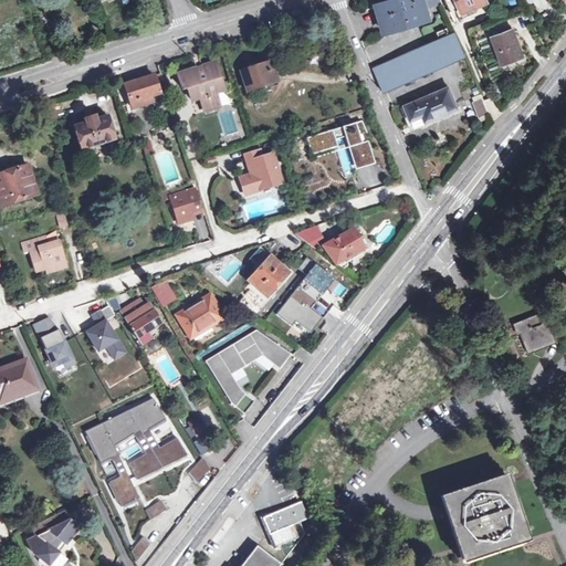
[(426,9),(442,3),(440,0),(396,0),(376,7),(384,33),(429,19),(426,9)]
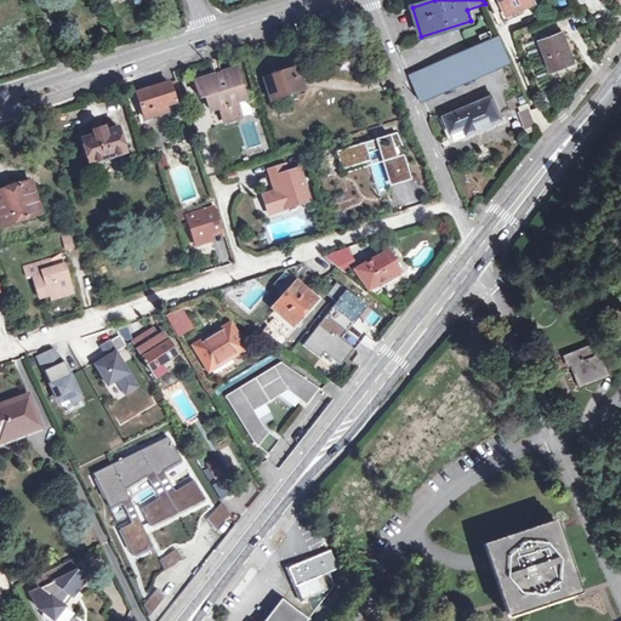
[(486,0),(494,17),(503,12),(506,16),(534,4),(531,0),(486,0)]
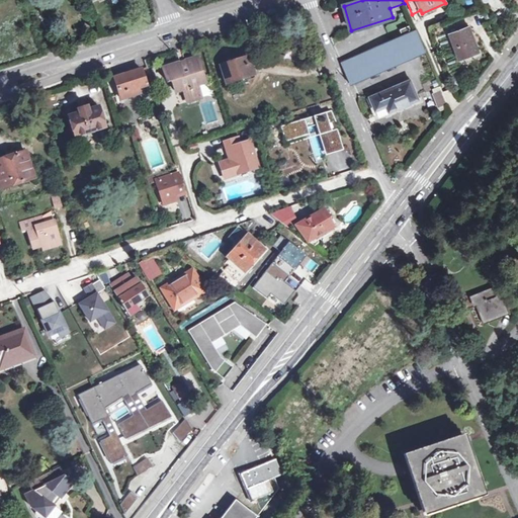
[(403,36),(411,33),(408,27),(400,30),(403,36)]
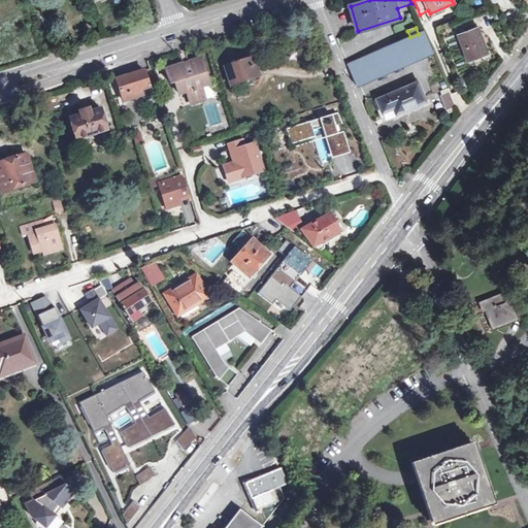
[(488,54),(477,28),(458,36),(467,61),(488,54)]
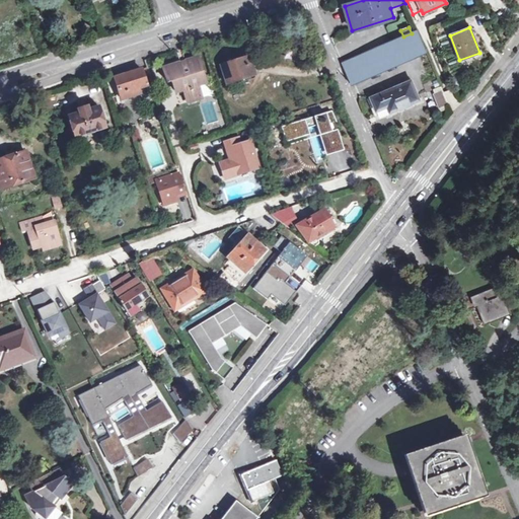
[(417,31),(412,33),(403,36),(341,64),(350,84),(426,52),(417,31)]
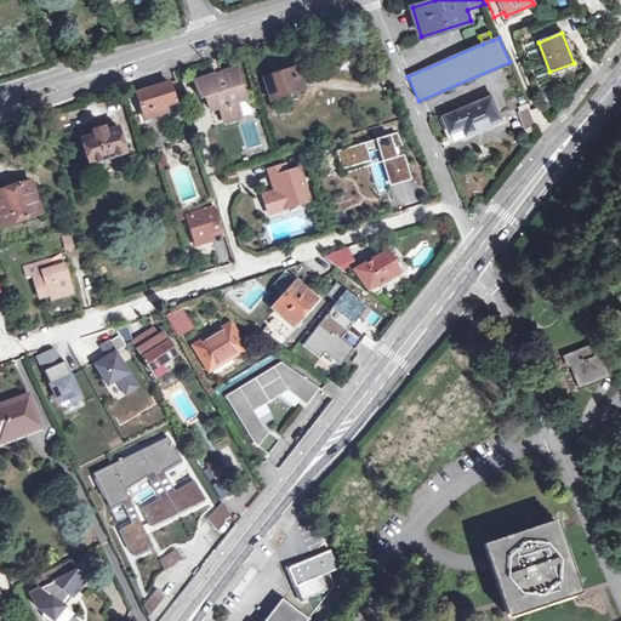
[(272,102),(305,91),(297,67),(265,78),(272,102)]
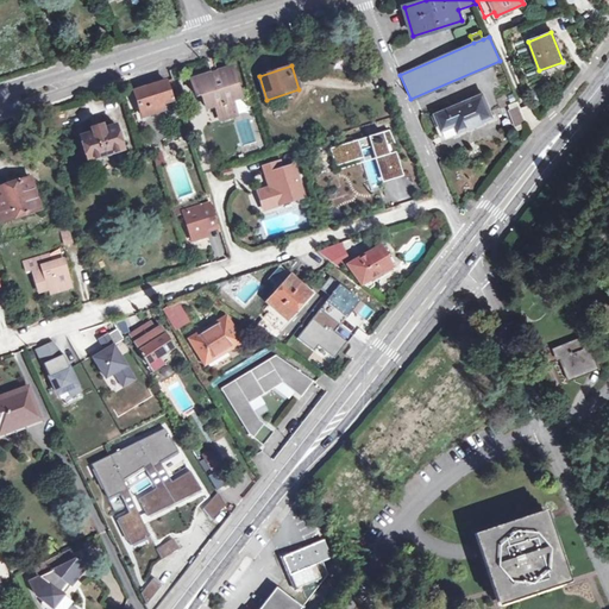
[(227,88),(237,86),(231,69),(206,76),(206,80),(223,75),(227,88)]
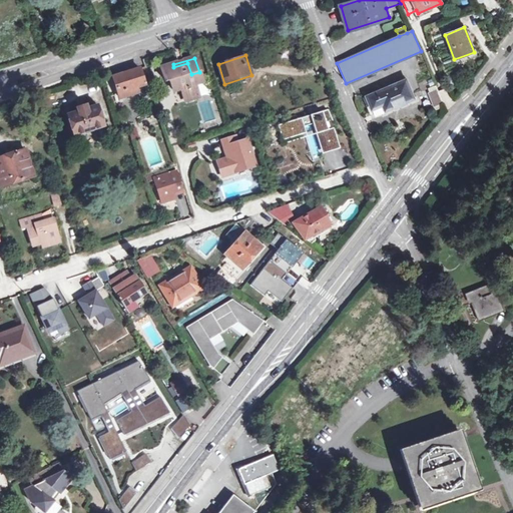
[(177,79),(169,81),(172,92),(180,90),(184,102),(198,98),(195,85),(202,83),(199,72),(191,74),(187,63),(173,67),(177,79)]
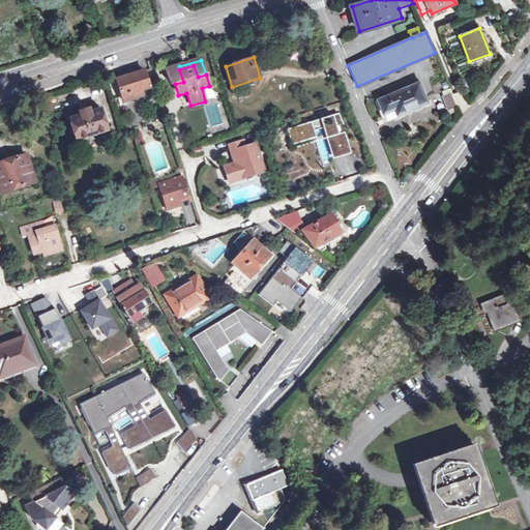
[(183,82),(179,69),(179,66),(167,70),(171,85),(175,84),(183,82)]
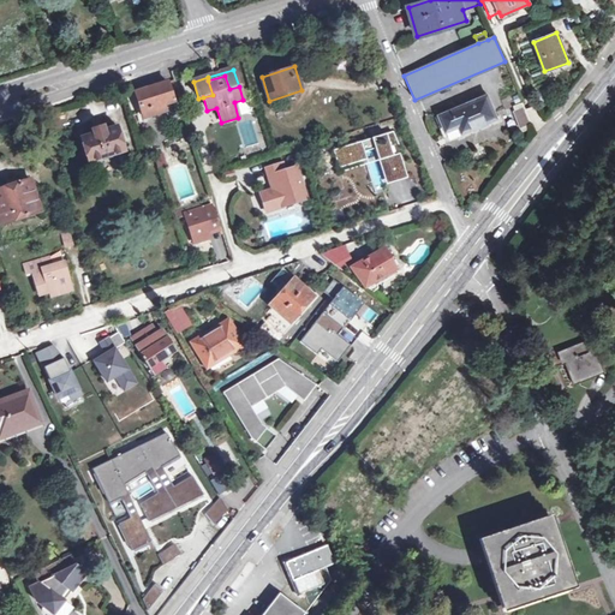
[(133,93),(141,113),(163,106),(173,102),(167,83),(133,93)]
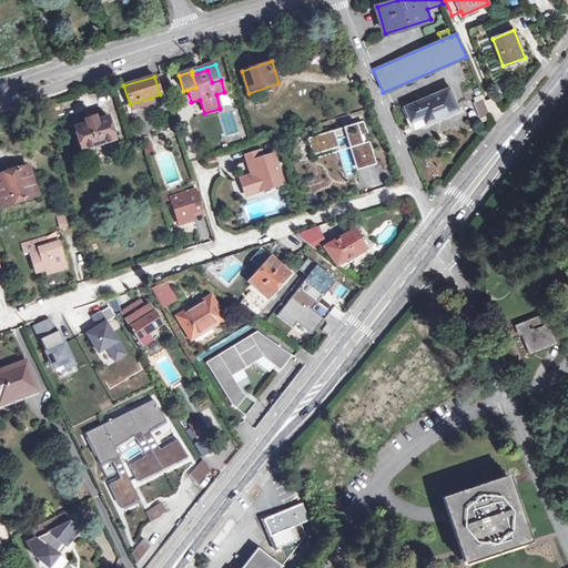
[(405,107),(412,122),(423,118),(426,123),(458,110),(449,88),(405,107)]
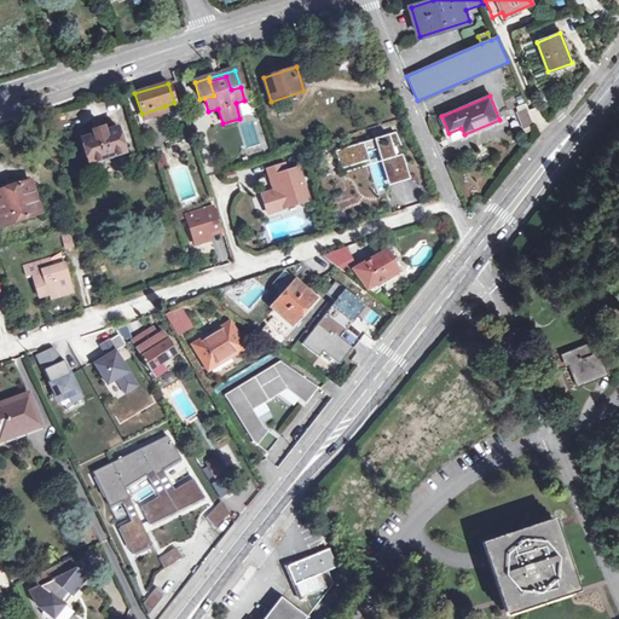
[(165,106),(142,114),(143,119),(166,111),(165,106)]
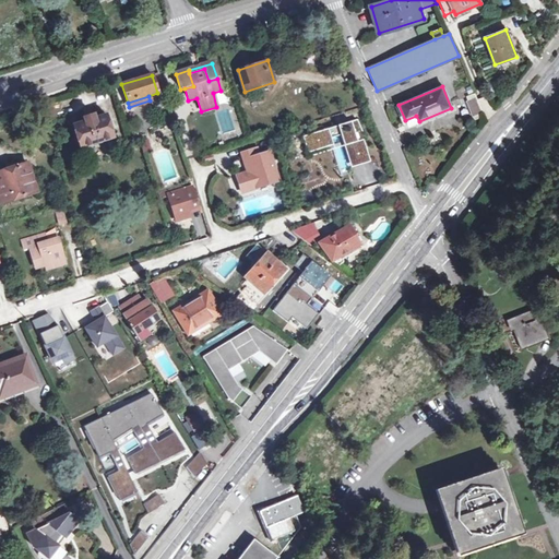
[(476,99),(467,103),(473,116),(483,113),(476,99)]
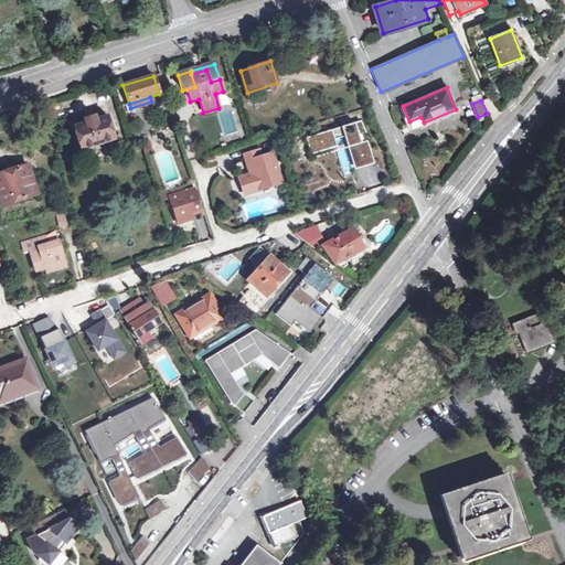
[(45,107),(51,121),(62,117),(57,104),(45,107)]
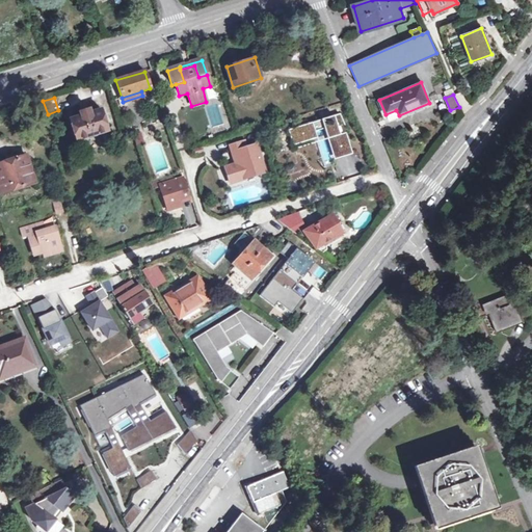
[(88,109),(79,112),(80,116),(70,120),(77,141),(108,131),(101,109),(90,112),(88,109)]
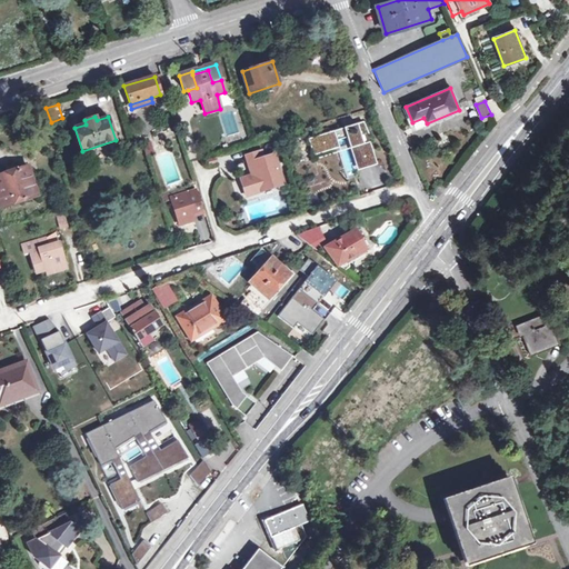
[(170,131),(171,130),(178,129),(175,117),(167,120),(170,131)]
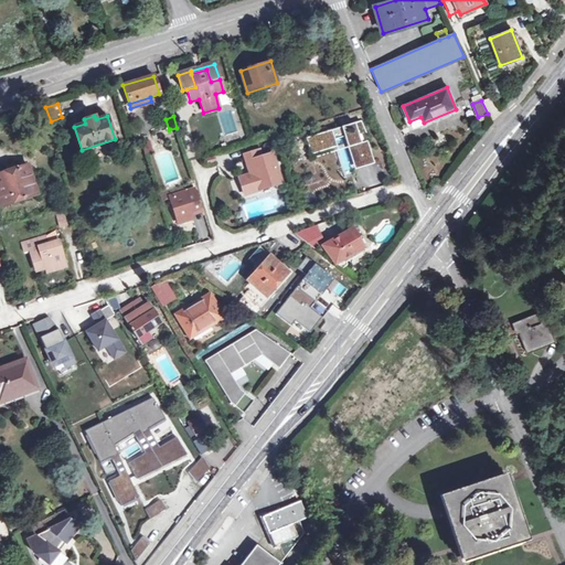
[(420,117),(409,121),(412,127),(424,123),(420,117)]
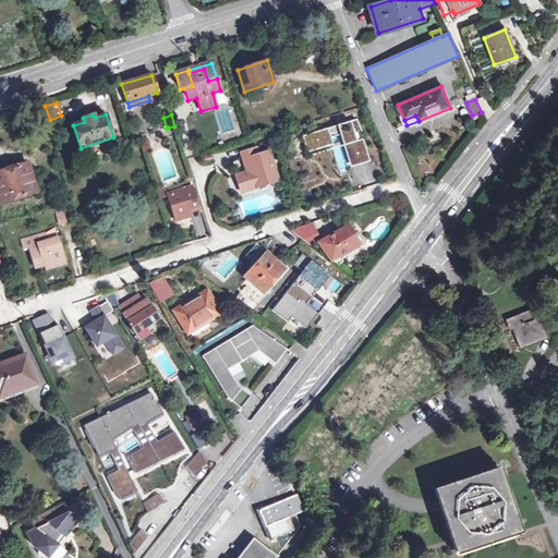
[(328,129),(301,137),(306,153),(331,145),(329,138),(336,136),(339,135),(342,146),(346,145),(348,154),(351,161),(366,156),(361,140),(363,140),(356,120),(337,125),(338,128),(329,131),(328,129)]
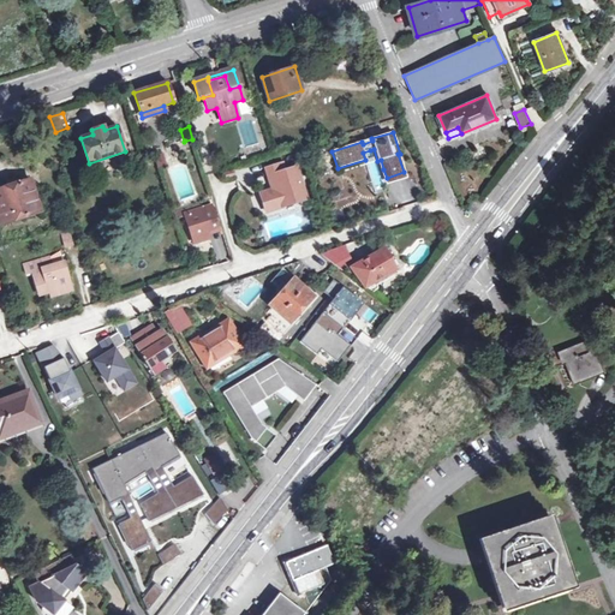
[(296,168),(285,172),(281,165),(264,169),(270,185),(274,184),(278,193),(282,208),(306,199),(296,168)]
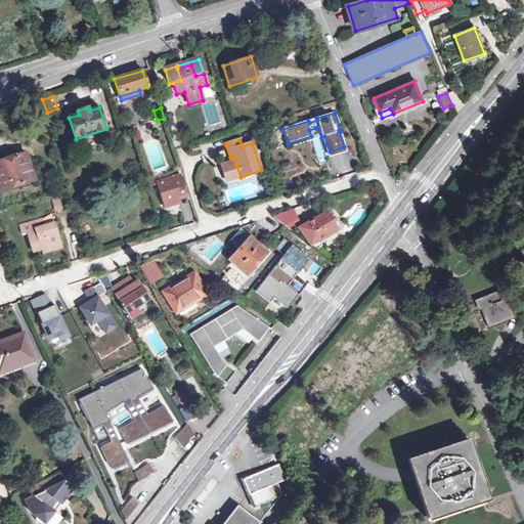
[(330,151),(326,144),(321,145),(325,159),(346,153),(344,146),(330,151)]
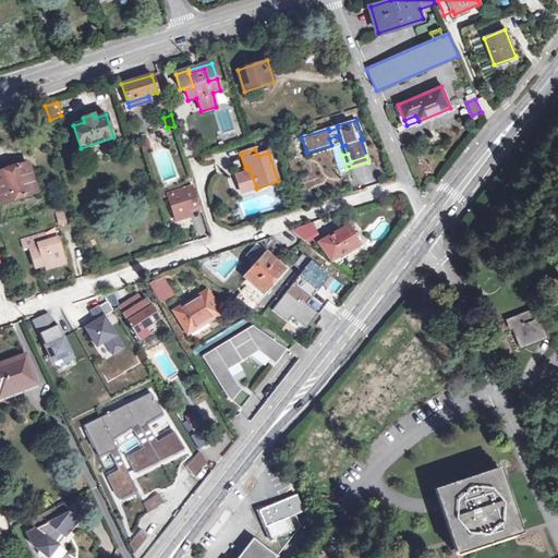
[(0,201),(0,203),(36,192),(28,164),(0,172),(0,201)]
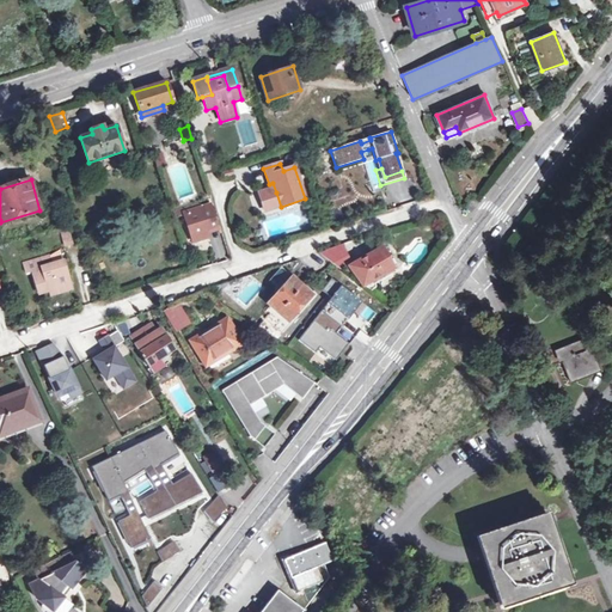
[(269,190),(257,194),(263,213),(281,207),(276,193),(273,195),(271,191),(269,190)]
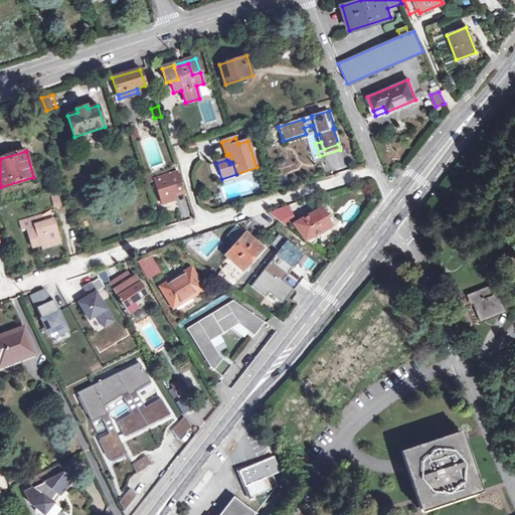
[(405,168),(401,165),(395,173),(398,176),(405,168)]
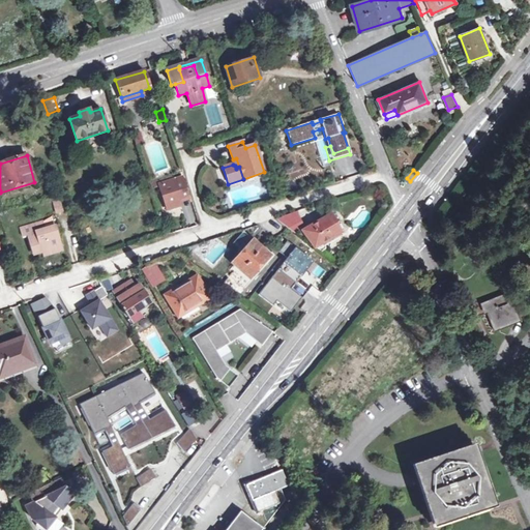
[(175,174),(151,181),(152,186),(160,184),(168,209),(181,205),(179,199),(187,196),(181,177),(176,179),(175,174)]
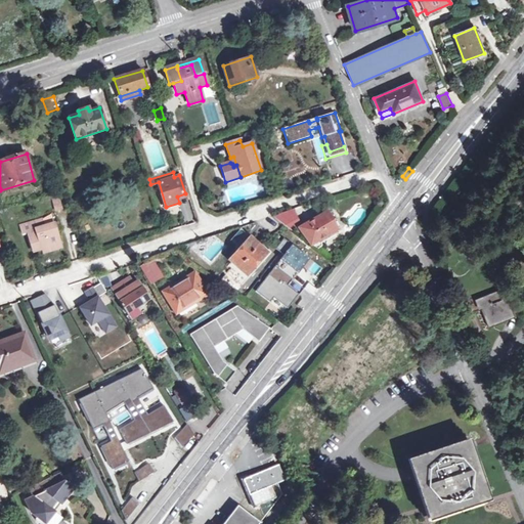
[(282,224),(295,219),(292,210),(272,216),(282,224)]
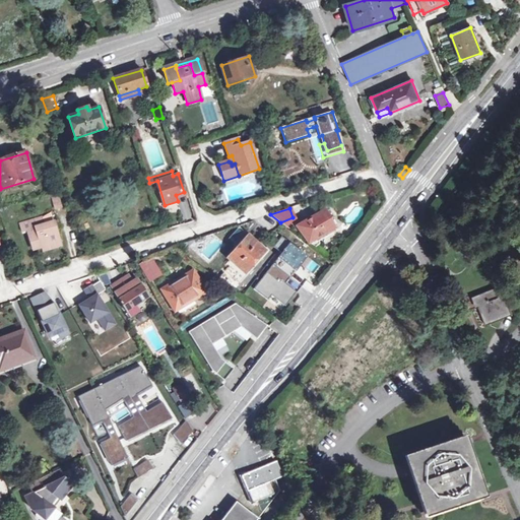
[(308,243),(317,238),(333,229),(334,228),(324,211),(298,226),(308,243)]
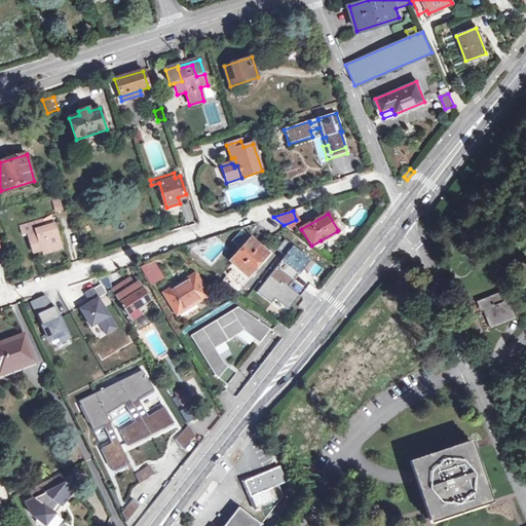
[(296,220),(284,225),(294,233),(299,229),(296,220)]
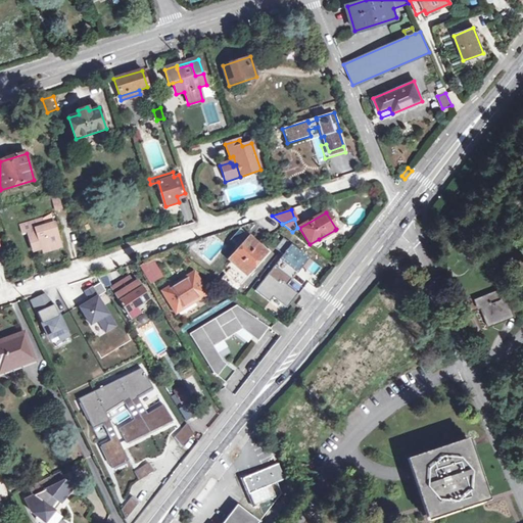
[(40,228),(38,222),(19,227),(21,234),(28,233),(34,252),(42,250),(60,244),(56,232),(54,225),(54,224),(44,227),(40,228)]
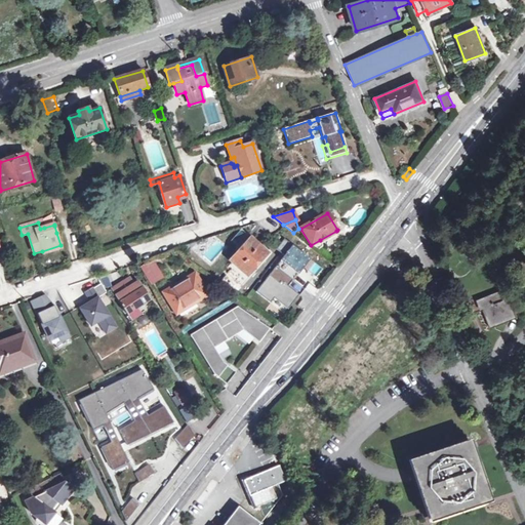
[(336,231),(320,240),(321,243),(338,234),(336,231)]
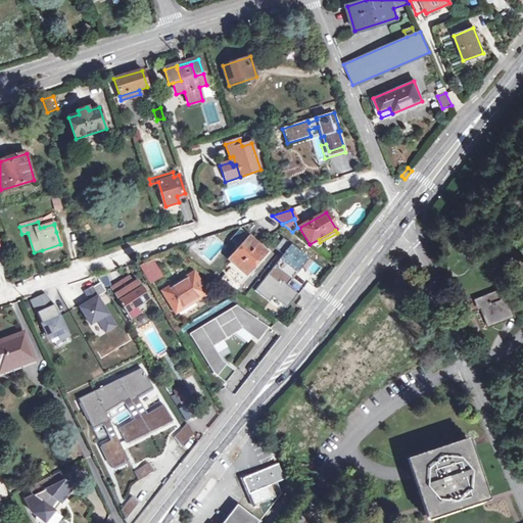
[(283,254),(274,266),(291,279),(292,280),(297,273),(294,271),(307,254),(284,236),(275,248),(283,254)]
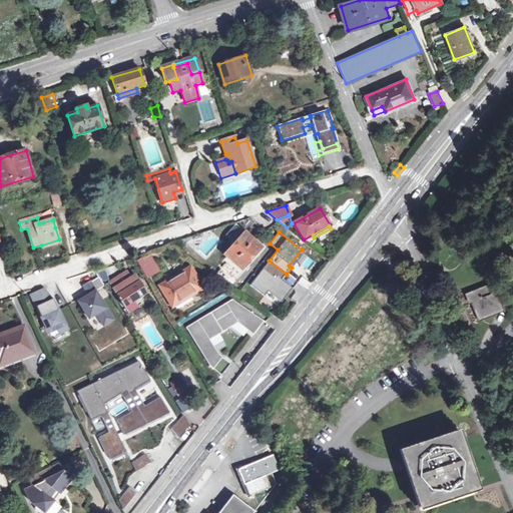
[(241,270),(261,247),(244,232),(224,254),(229,259),(241,270)]
